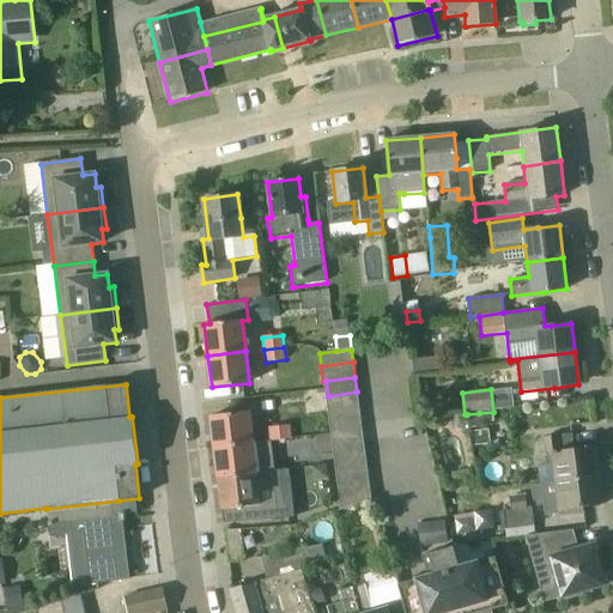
[(329,411),(359,407),(357,392),(328,396),(329,411)]
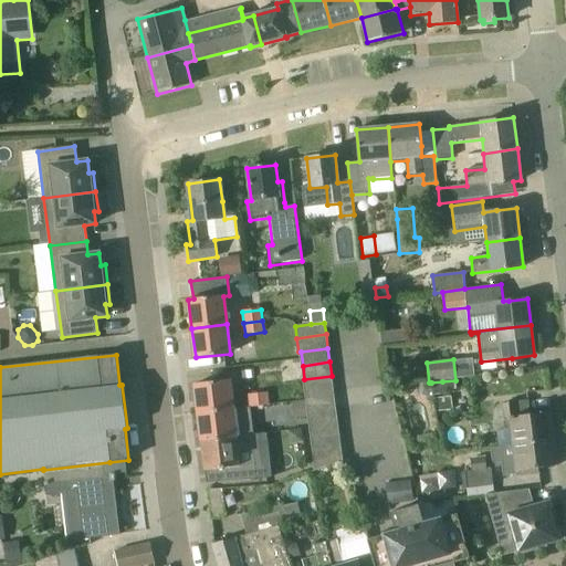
[(305,394),(333,389),(332,376),(304,379),(305,394)]
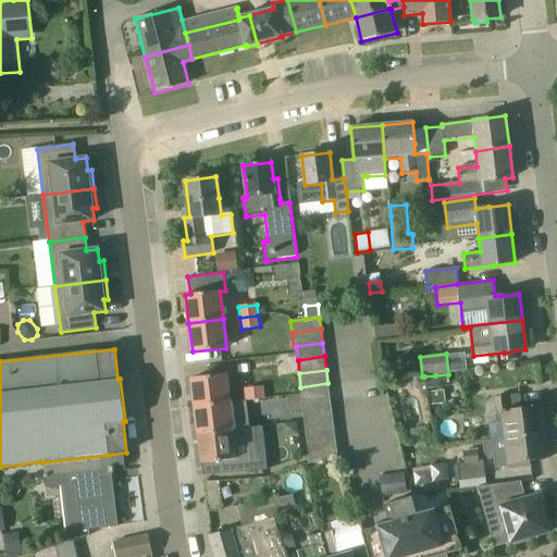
[(195,407),(230,403),(225,374),(192,378),(195,407)]
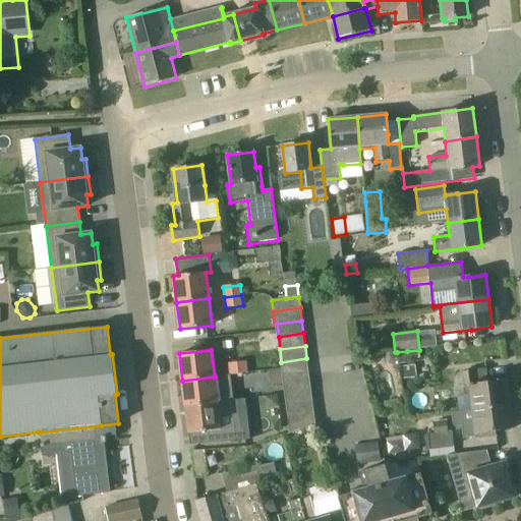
[(408,360),(407,351),(397,352),(398,364),(408,363),(408,360)]
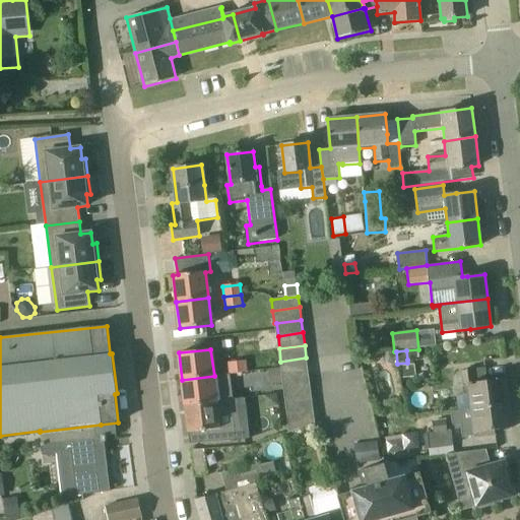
[(395,354),(386,352),(383,363),(392,365),(395,354)]
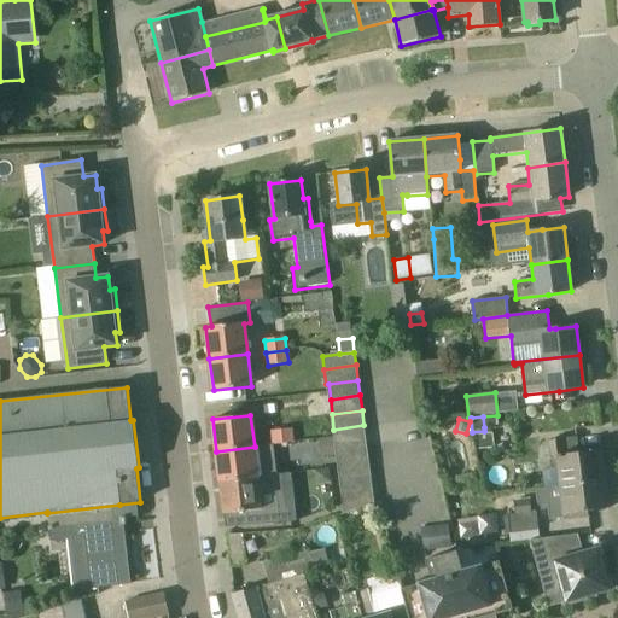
[(336,444),(366,441),(363,425),(333,430),(336,444)]
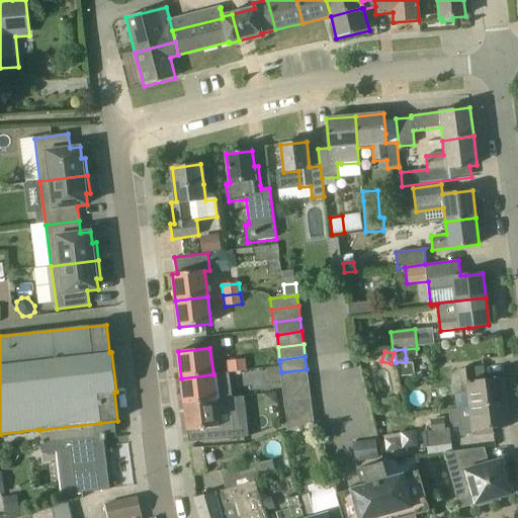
[(245,360),(228,361),(228,371),(246,370),(245,360)]
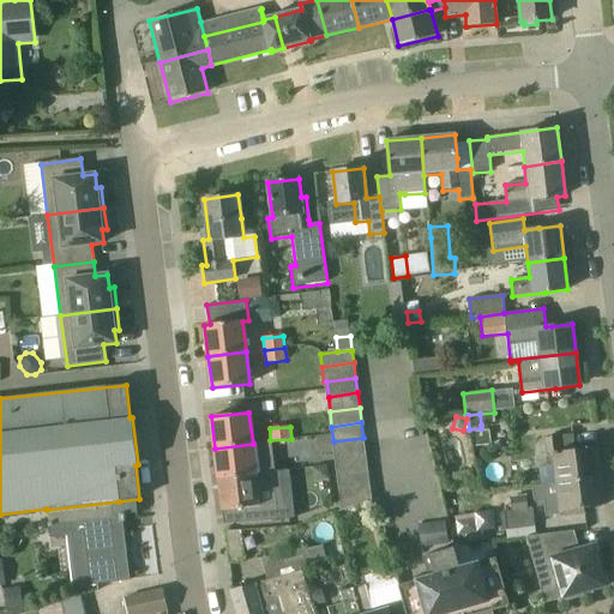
[(489,445),(488,431),(474,432),(475,446),(489,445)]
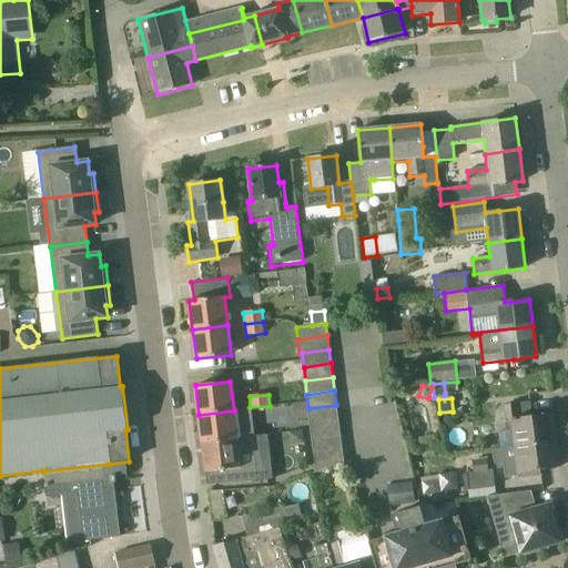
[(293,404),(295,419),(308,418),(306,402),(293,404)]
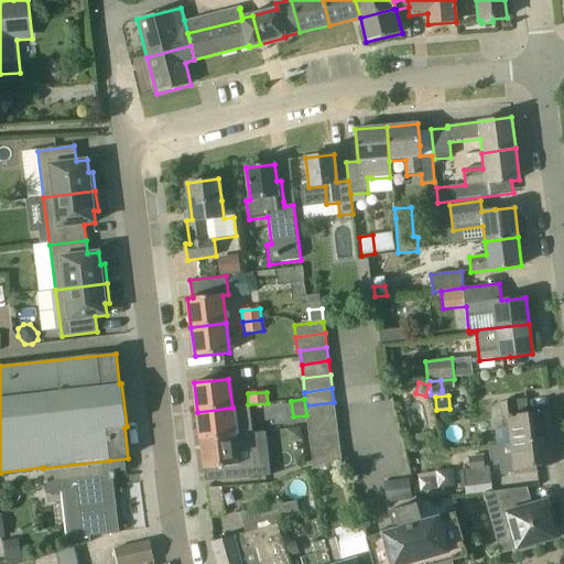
[(552,437),(549,411),(528,413),(527,399),(498,402),(499,418),(502,416),(505,429),(508,429),(510,443),(552,437)]
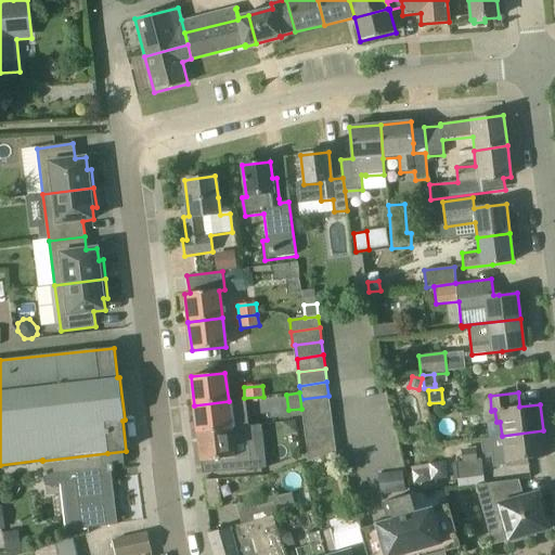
[(302,413),(331,409),(328,396),(301,399),(302,413)]
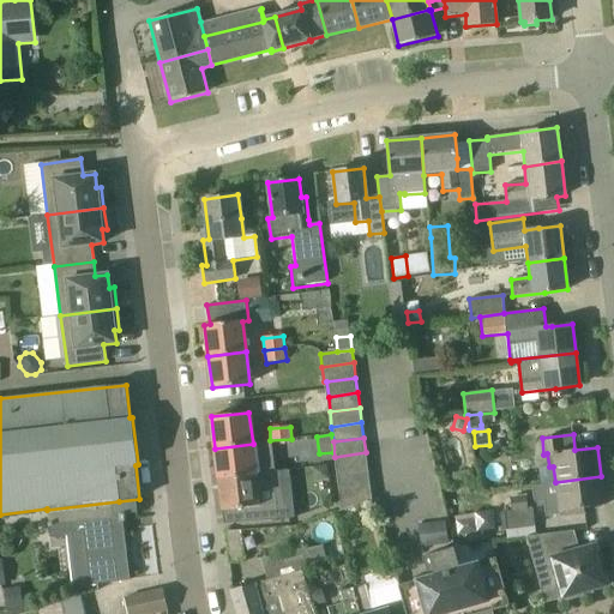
[(218,479),(256,474),(253,444),(215,449),(218,479)]
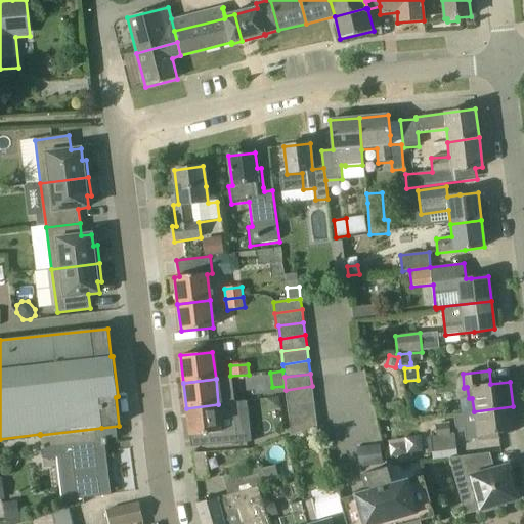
[(288,402),(313,399),(312,386),(286,390),(288,402)]
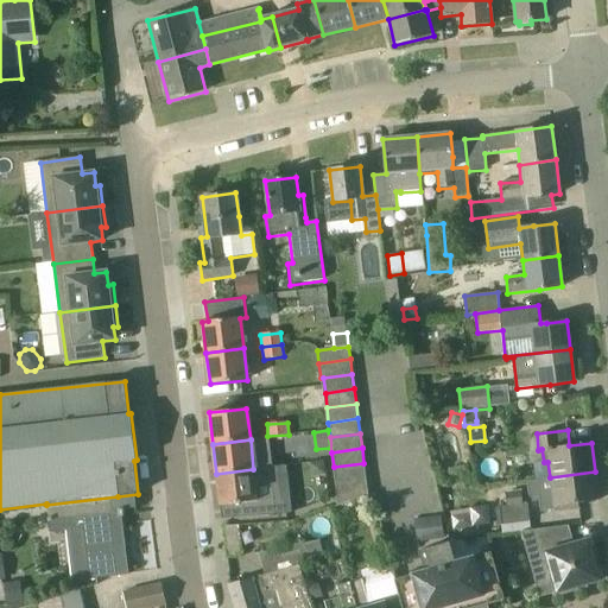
[(311,477),(325,475),(324,461),(310,463),(311,477)]
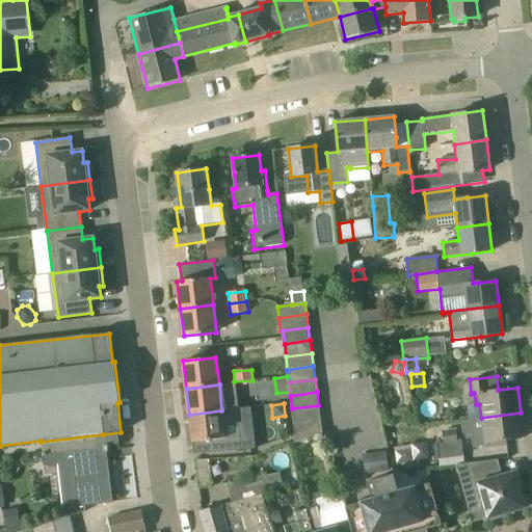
[(293,422),(320,418),(318,405),(292,408),(293,422)]
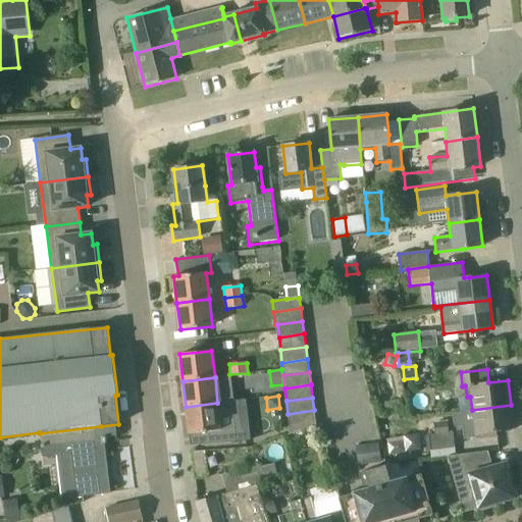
[(205,432),(207,445),(237,441),(232,401),(217,403),(186,407),(189,433),(205,432)]
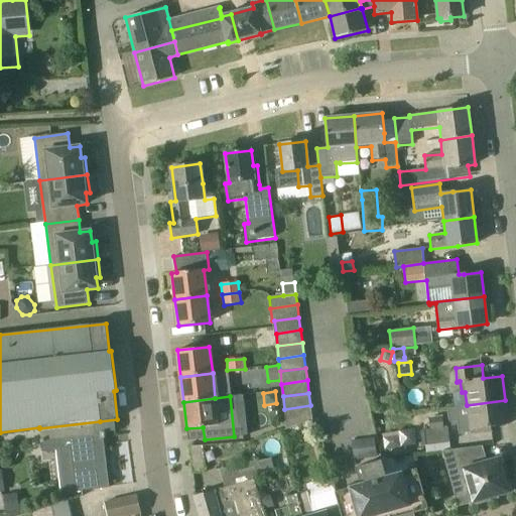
[(491,426),(508,424),(505,400),(467,405),(467,406),(448,408),(450,423),(458,422),(459,430),(459,433),(472,431),(472,433),(492,430),(491,426)]
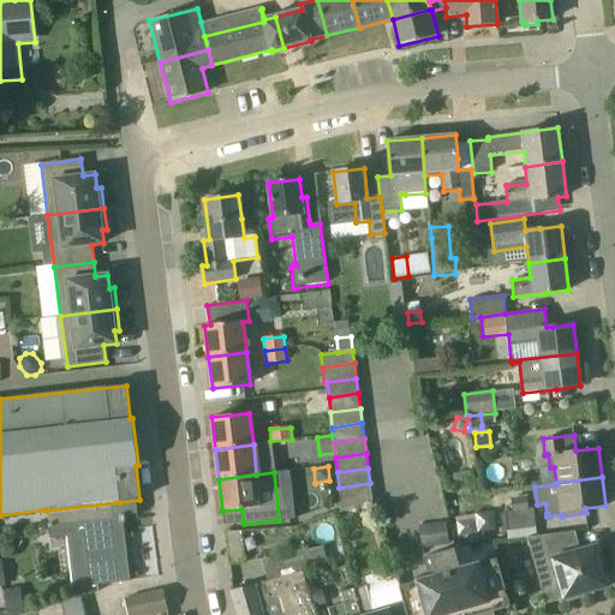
[(339,488),(340,502),(342,511),(372,502),(370,483),(339,488)]
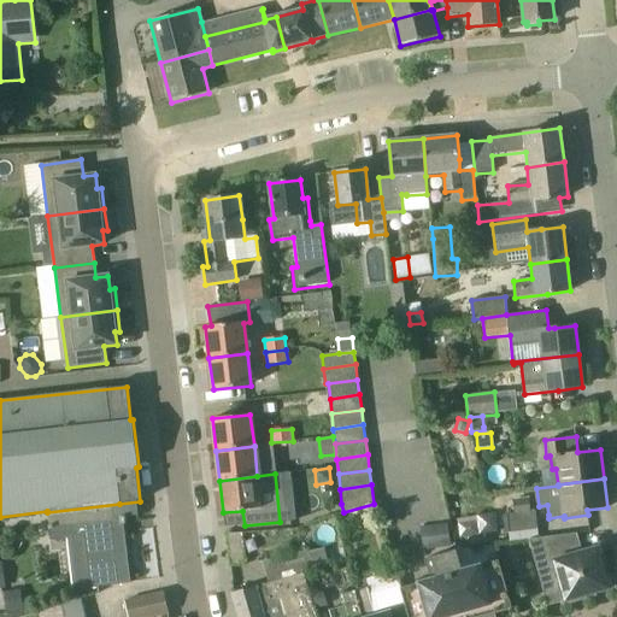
[(509,533),(536,529),(534,511),(530,512),(528,498),(513,499),(515,513),(507,515),(509,533)]
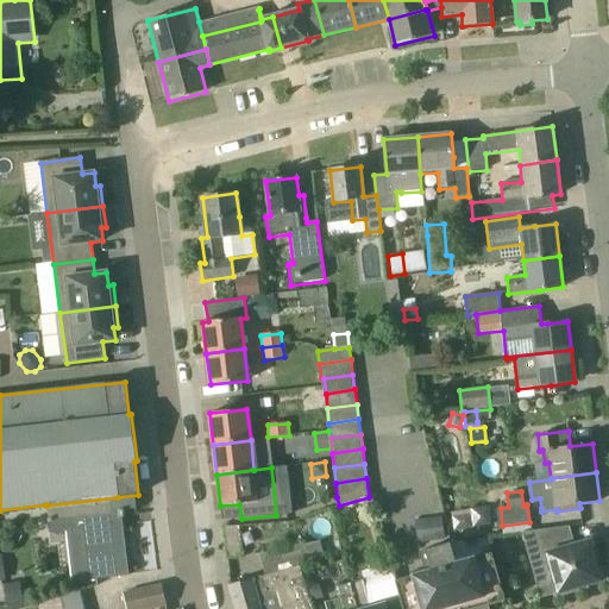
[(73,582),(105,578),(129,576),(123,525),(120,525),(119,518),(124,518),(123,510),(120,506),(118,497),(46,506),(50,533),(67,532),(73,582)]
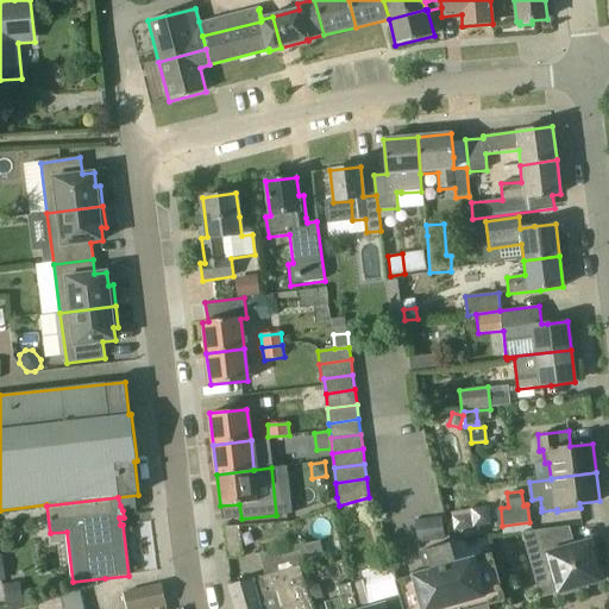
[(427,519),(433,541),(445,539),(443,516),(427,519)]
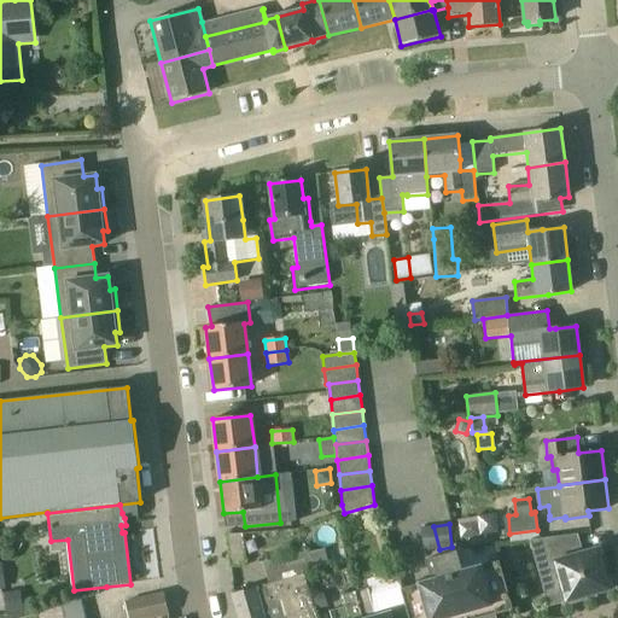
[(424,552),(439,549),(433,526),(421,528),(424,552)]
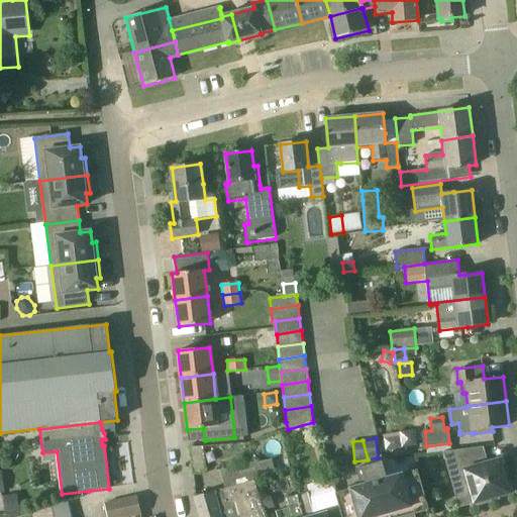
[(506,460),(503,461),(502,458),(488,462),(483,447),(443,452),(449,475),(450,475),(454,488),(468,484),(474,504),(478,503),(479,506),(492,502),(491,499),(512,493),(507,475),(510,474),(506,460)]
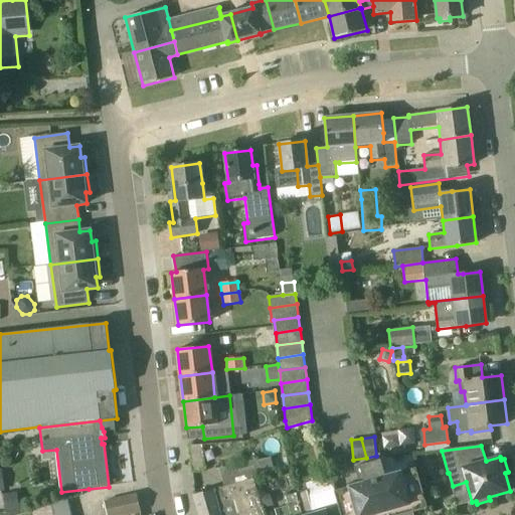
[(258,459),(233,465),(238,483),(252,479),(263,477),(258,459)]
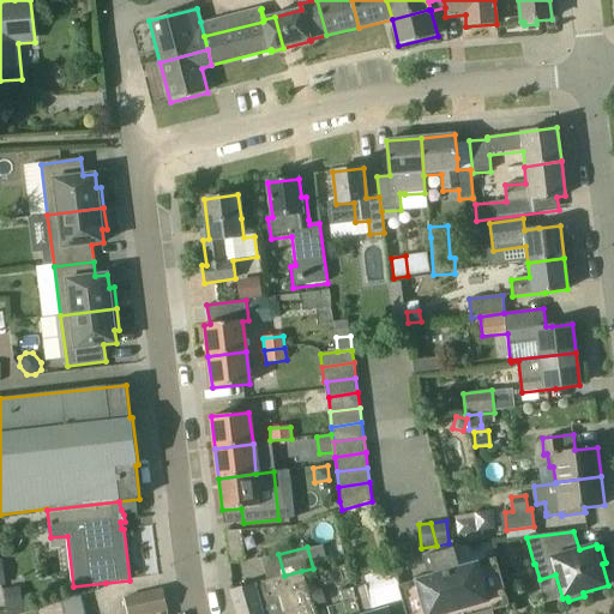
[(510,606),(497,558),(461,567),(455,547),(429,554),(422,557),(428,577),(398,585),(405,613),(493,613),(492,611),(510,606)]
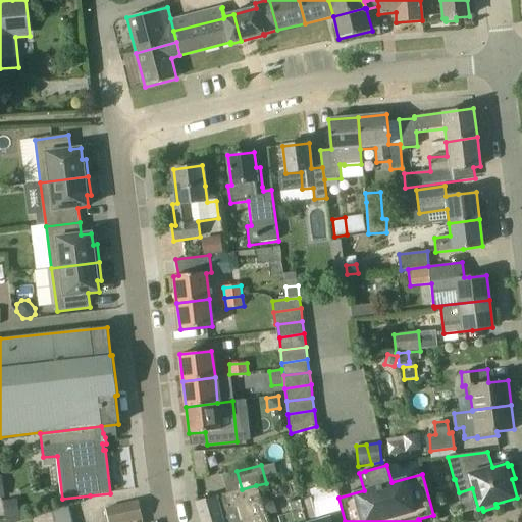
[(264,510),(257,487),(256,485),(242,489),(196,502),(202,521),(267,521),(267,520),(268,520),(266,509),(264,510)]
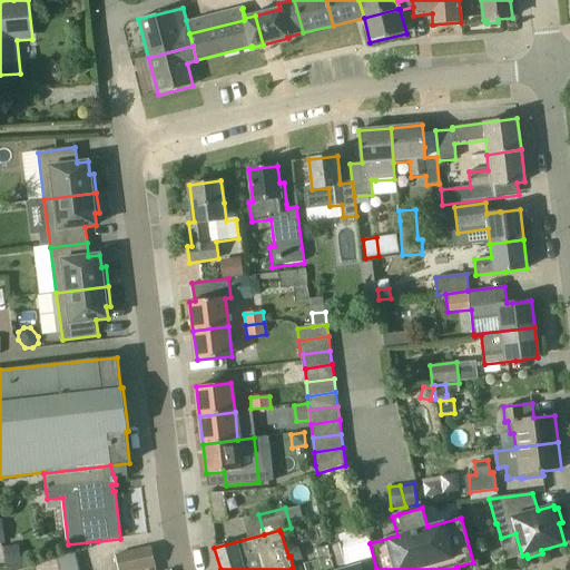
[(5,546),(8,568),(22,566),(19,544),(5,546)]
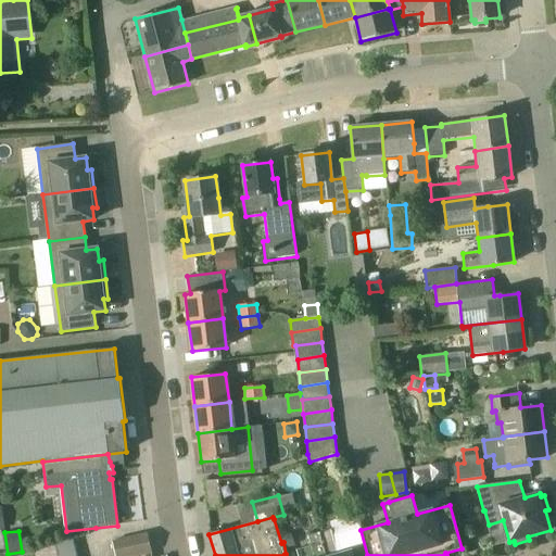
[(354,555),(352,550),(331,555),(331,548),(335,541),(331,531),(319,534),(325,555),(354,555)]
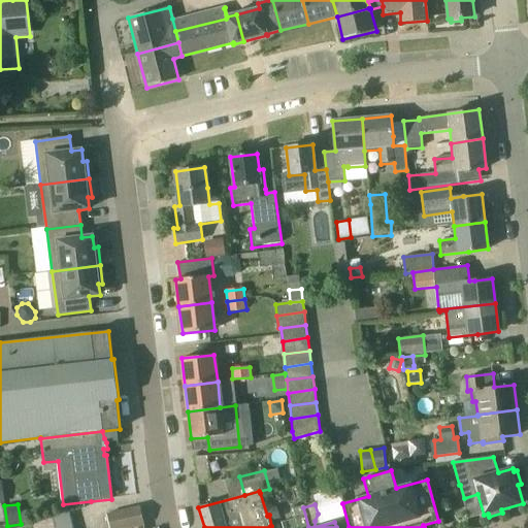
[(131,527),(144,525),(140,506),(120,512),(107,514),(109,527),(131,527)]
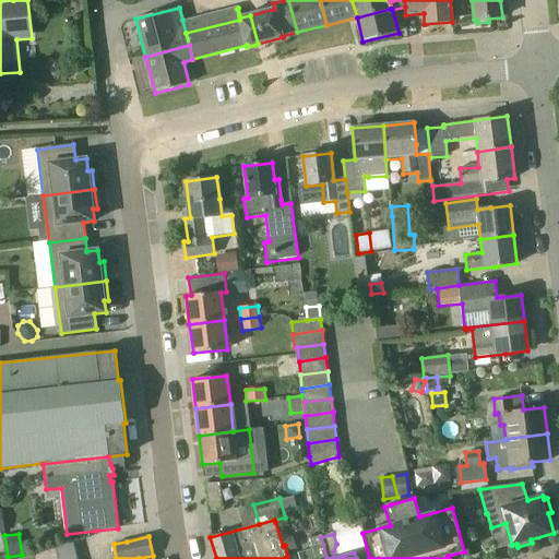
[(299,558),(326,558),(321,537),(311,540),(313,549),(298,554),(299,558)]
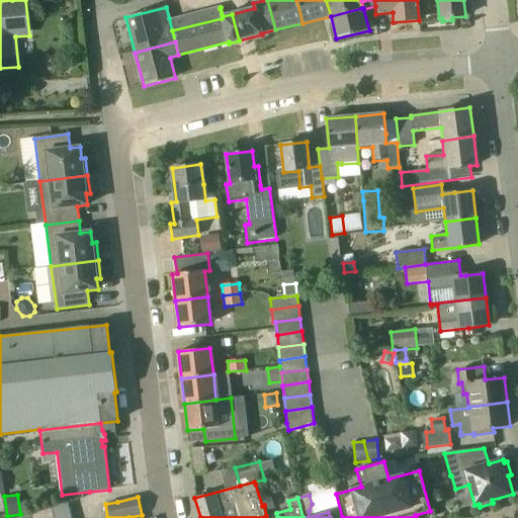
[(72,517),(69,503),(51,508),(53,517),(72,517)]
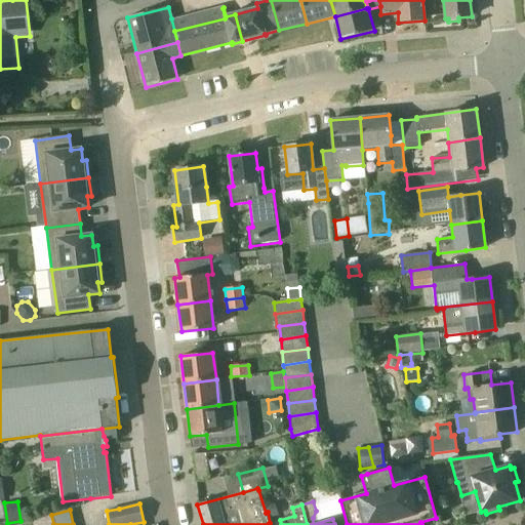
[(268,512),(270,523),(277,521),(274,510),(268,512)]
